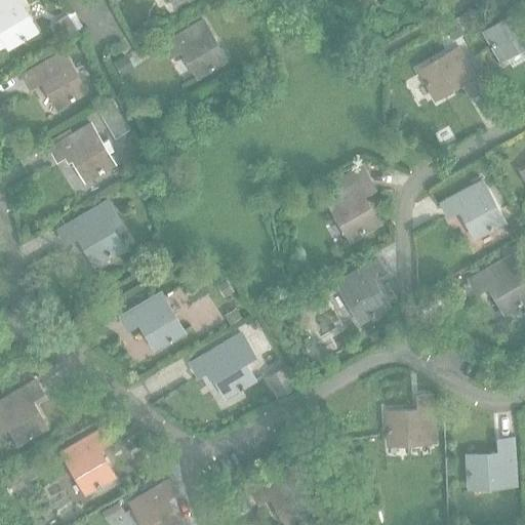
[(0,0),(0,33),(8,46),(36,29),(17,0),(0,0)]
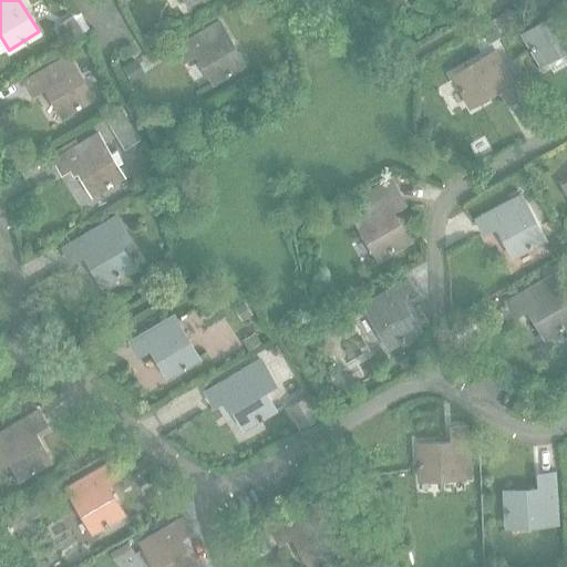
[(566,13),(564,9),(523,33),(540,64),(566,48),(566,13)]
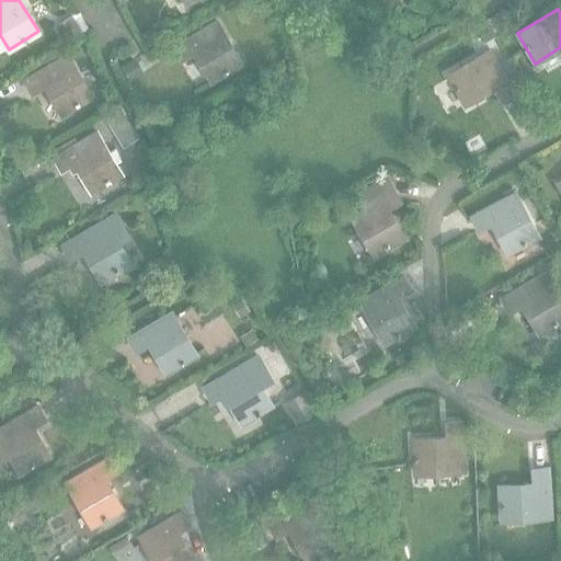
[(52,26),(63,44),(81,31),(70,13),(52,26)]
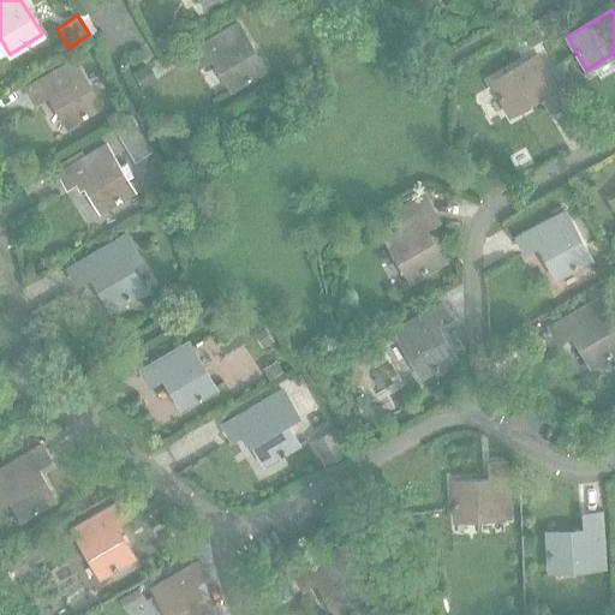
[(230,88),(263,69),(237,23),(191,49),(198,64),(212,55),(230,88)]
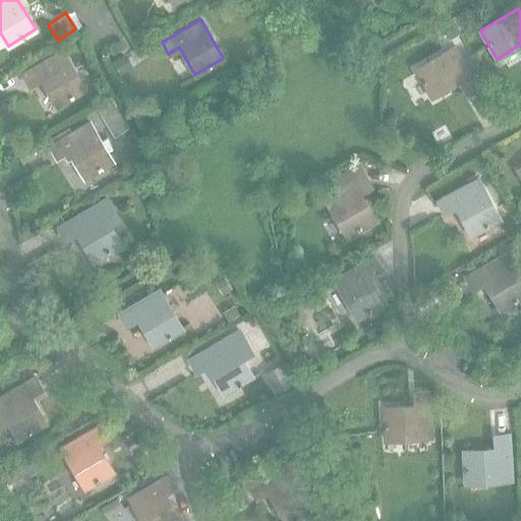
[(464,92),(475,85),(453,46),(413,68),(430,97),(457,80),(464,92)]
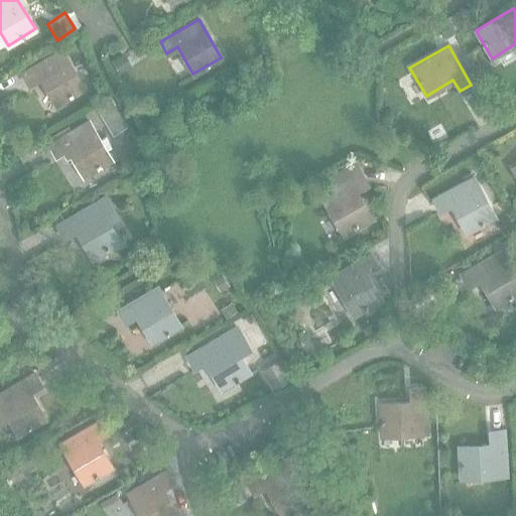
[(54,104),(83,88),(60,49),(21,72),(28,84),(39,78),(54,104)]
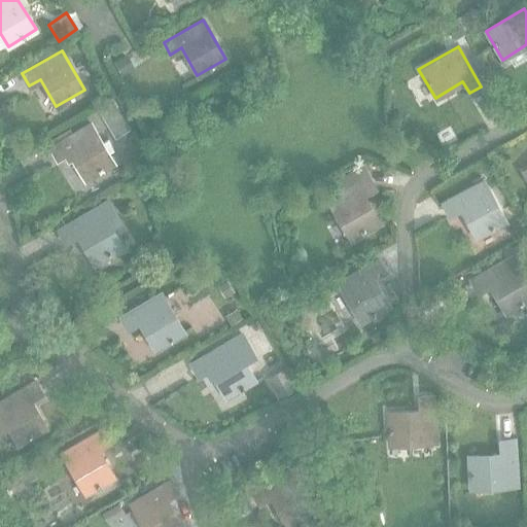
[(84,178),(112,162),(90,123),(50,145),(58,157),(68,151),(84,178)]
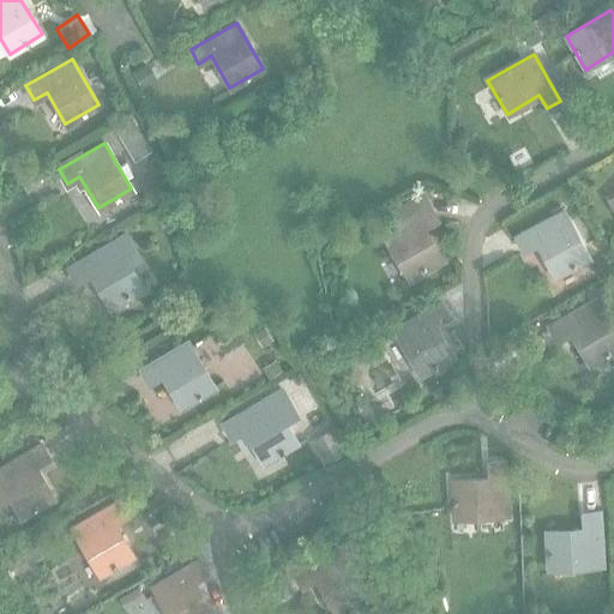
[(380,233),(408,278),(439,259),(420,227),(434,218),(426,205),(427,204),(421,194),(391,212),(397,222),(380,233)]
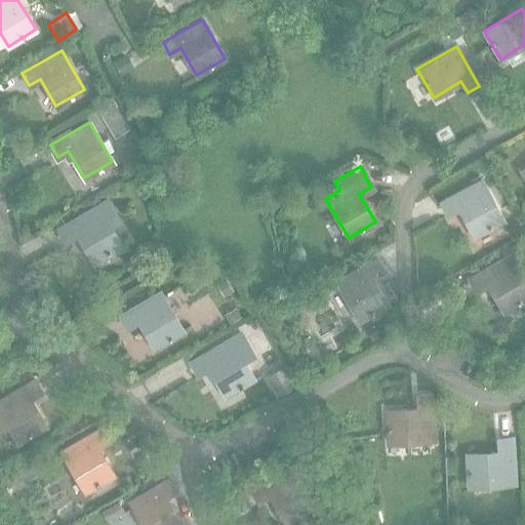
[(473,236),(501,219),(480,179),(440,202),(446,213),(457,207),(473,236)]
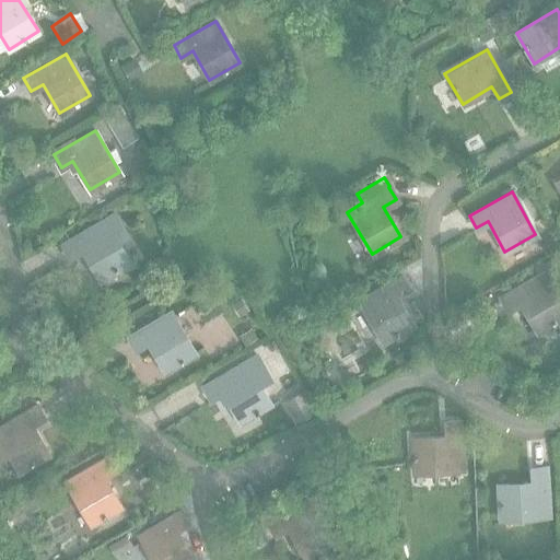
[(98,279),(129,260),(117,243),(128,235),(114,212),(61,244),(69,257),(81,251),(98,279)]
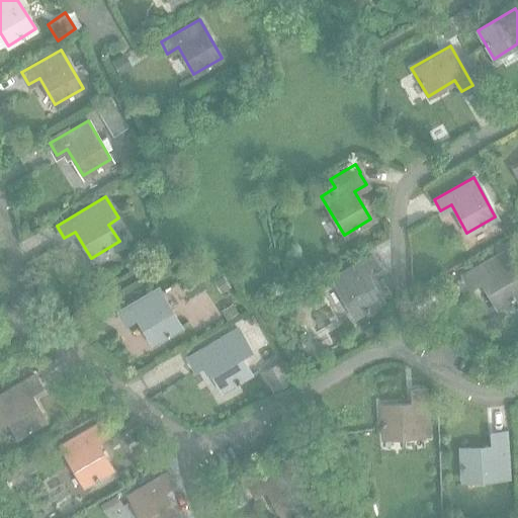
[(496,307),(517,293),(517,279),(502,252),(462,274),(469,286),(481,279),(496,307)]
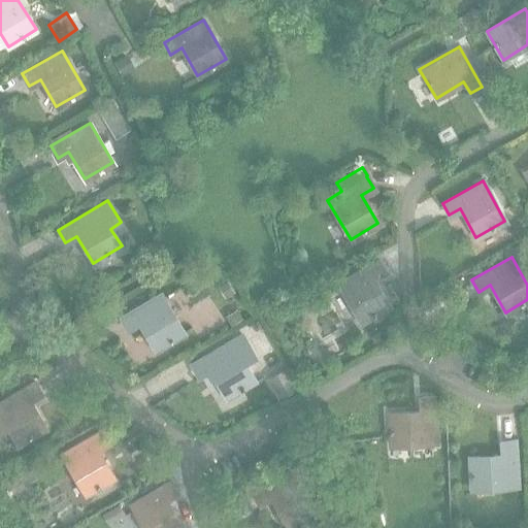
[(336,283),(359,322),(388,305),(372,278),(384,272),(376,259),(336,283)]
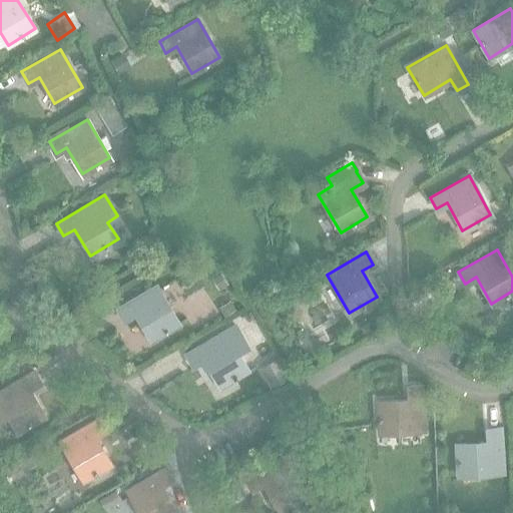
[(149,341),(178,324),(155,286),(116,308),(123,320),(134,314),(149,341)]
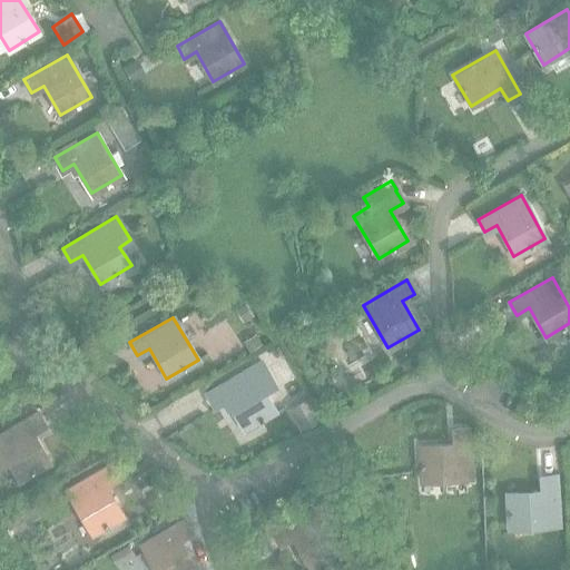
[(243,428),(274,410),(249,367),(206,392),(214,405),(226,399),(243,428)]
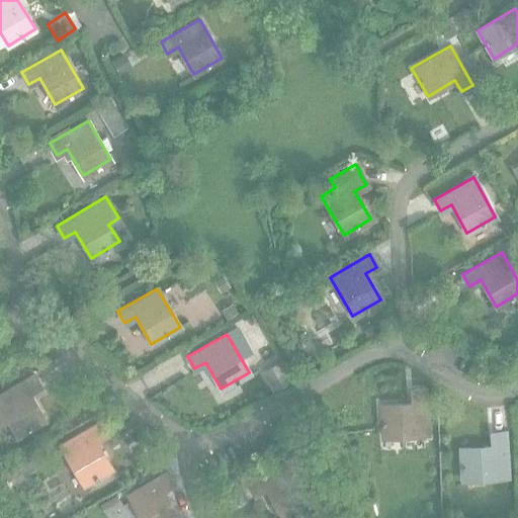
[(261,371),(273,392),(292,380),(281,360),(261,371)]
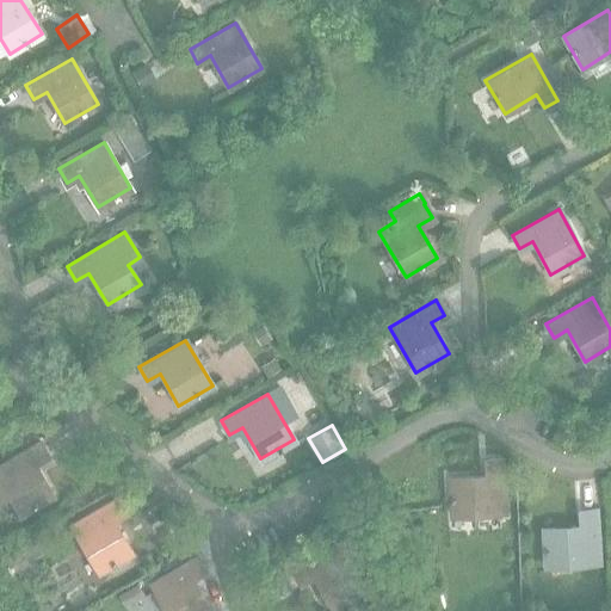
[(0,463),(0,481),(19,514),(51,495),(32,463),(47,456),(38,442),(0,463)]
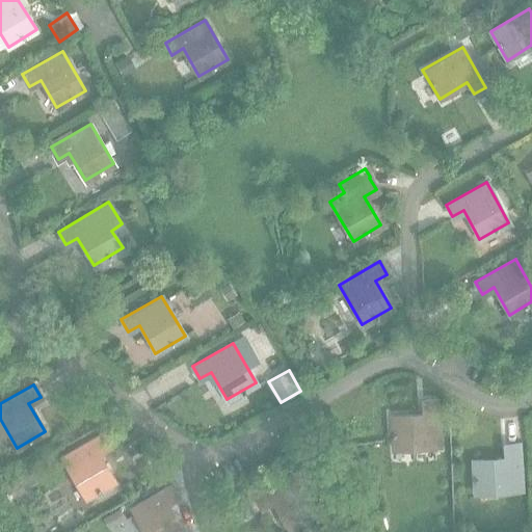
[(391,415),(393,449),(439,446),(435,399),(421,400),(422,414),(391,415)]
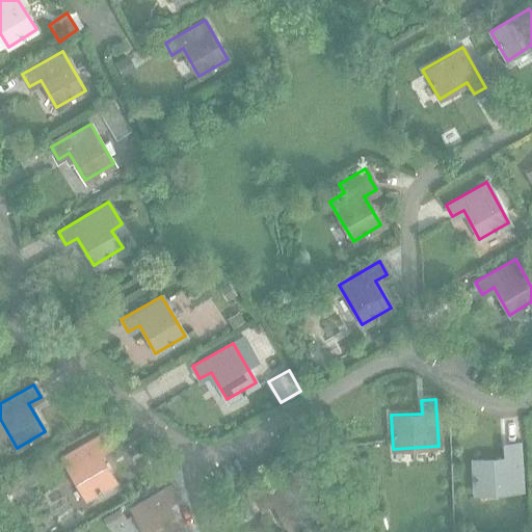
[(61,457),(85,498),(114,480),(98,453),(109,446),(102,433),(61,457)]
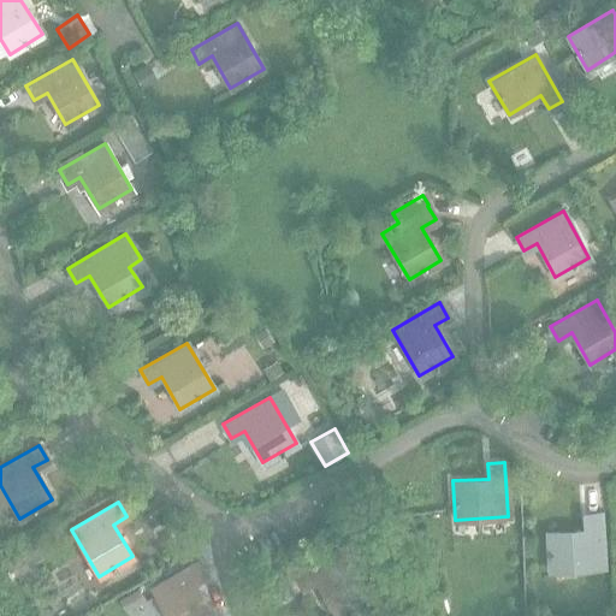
[(546,532),(549,572),(602,568),(599,514),(582,514),(584,531),(546,532)]
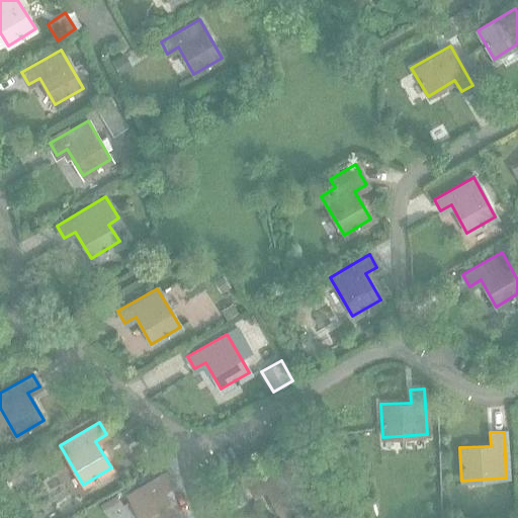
[(281,514),(309,498),(286,459),(247,482),(254,494),(265,488),(281,514)]
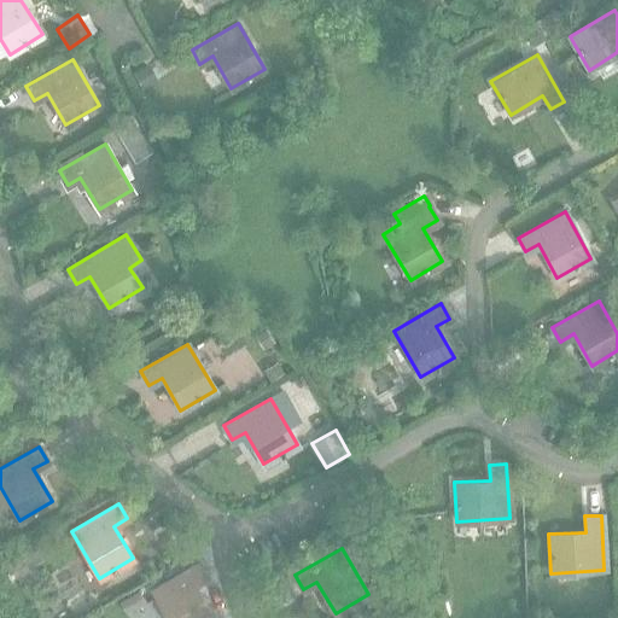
[(152,590),(169,617),(207,617),(211,616),(193,583),(207,575),(199,561),(152,590)]
